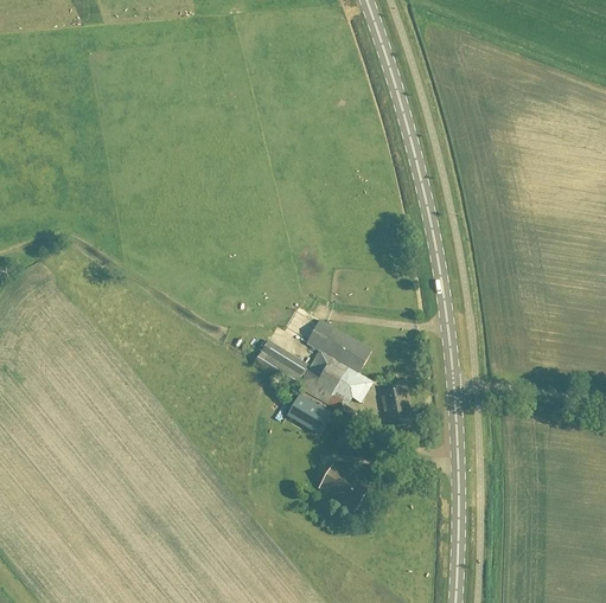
[(361,430),(368,417),(346,405),(351,397),(358,402),(371,380),(357,372),(370,350),(318,320),(305,342),(318,351),(298,385),(337,409),(333,414),(361,430)]
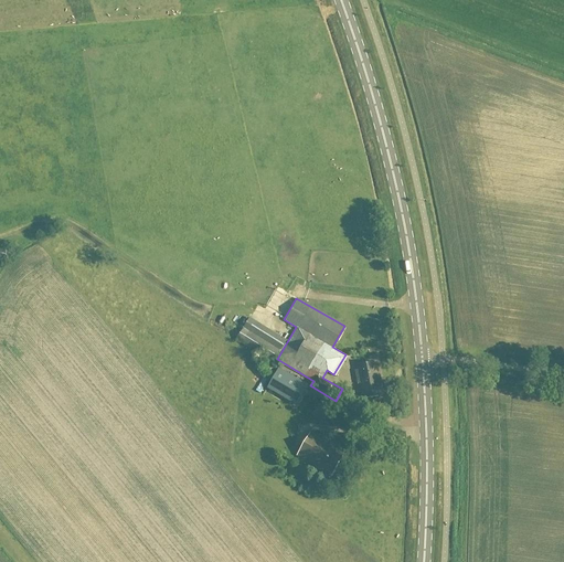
[(237,330),(245,319),(241,316),(233,328),(237,330)]
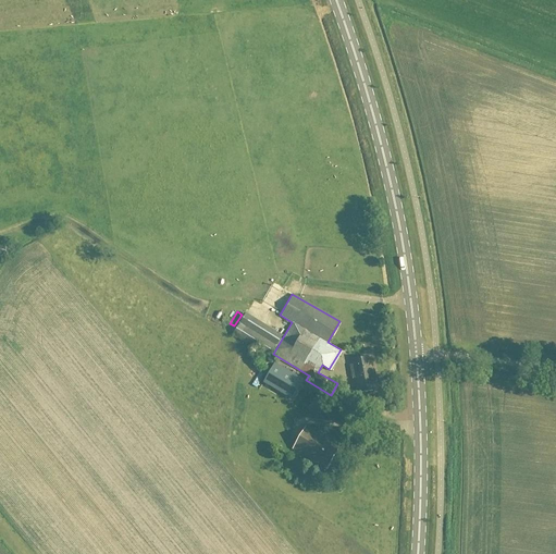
[(247,311),(237,327),(273,351),(283,334),(247,311)]
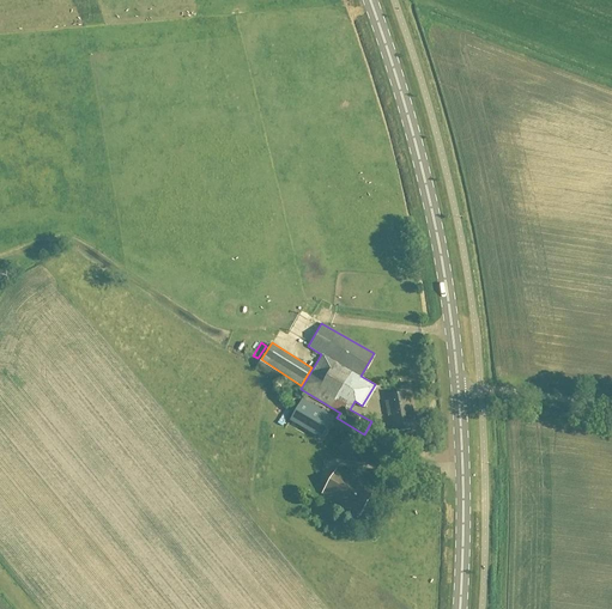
[(387,413),(412,408),(408,390),(383,395),(387,413)]
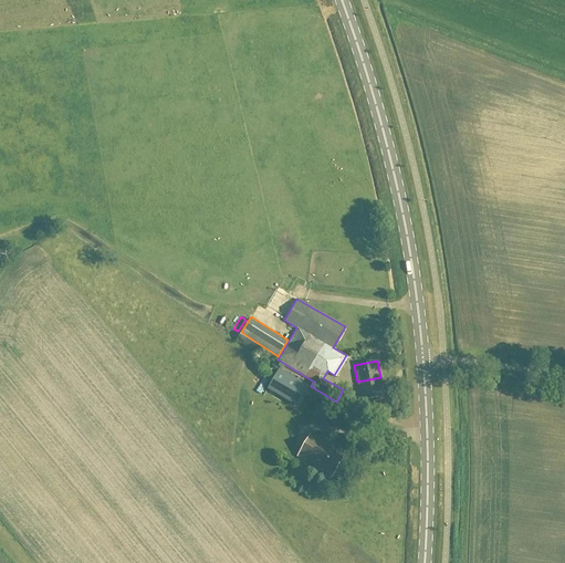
[(295,405),(304,391),(294,385),(297,379),(278,367),(265,387),(295,405)]
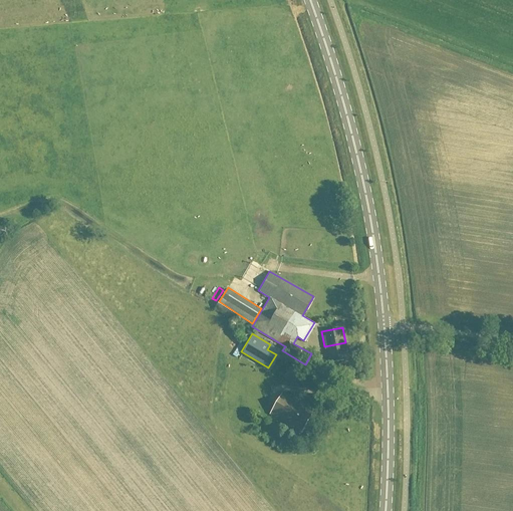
[(345,342),(324,346),(326,361),(347,358),(345,342)]
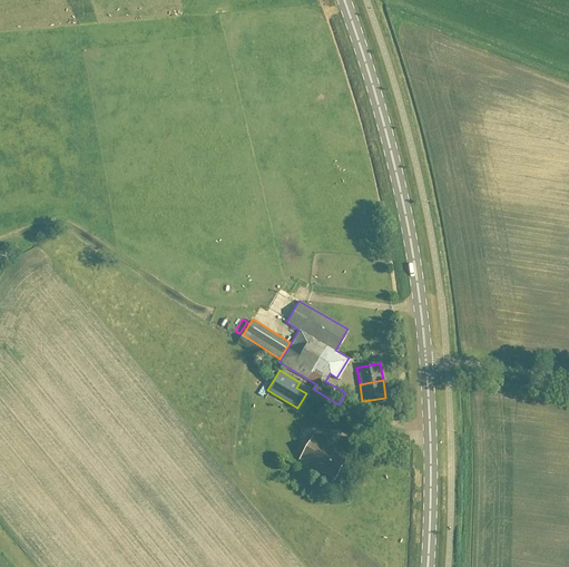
[(319,413),(330,418),(333,411),(322,407),(319,413)]
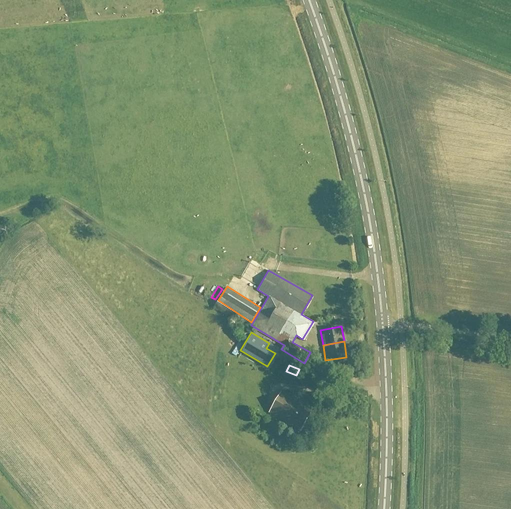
[(299,429),(311,409),(280,390),(268,411),(299,429)]
